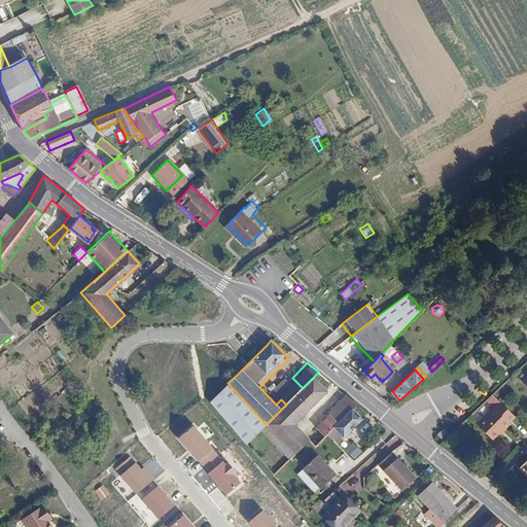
[(287,402),(286,405),(266,424),(261,429),(289,459),(309,441),(294,424),(326,391),(313,378),(303,388),(287,402)]
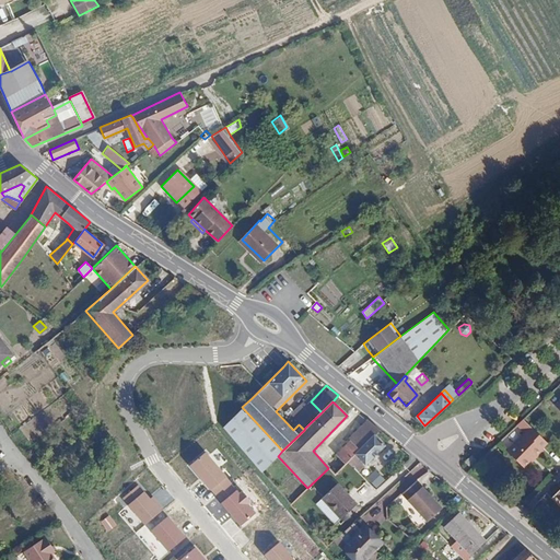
[(322,412),(312,403),(302,412),(302,418),(306,422),(303,426),(305,428),(322,412)]
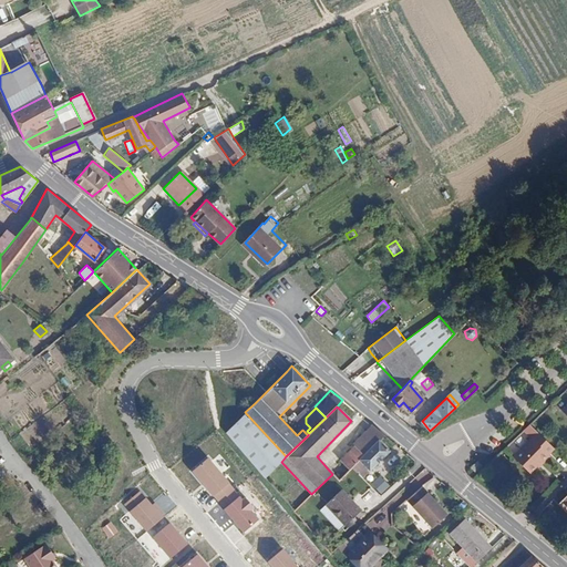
[(281,462),(286,456),(245,412),(225,432),(264,478),(281,462)]
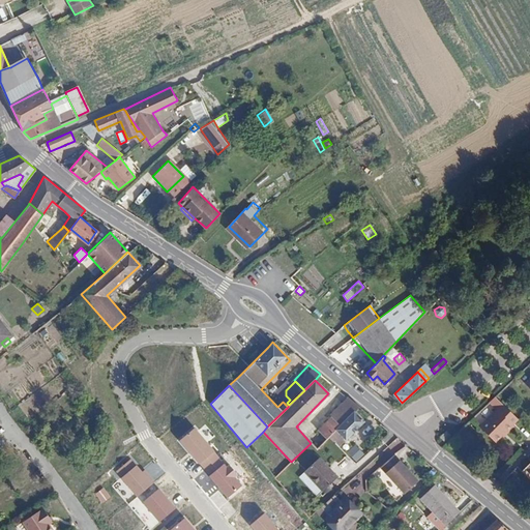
[(495,394),(489,401),(496,408),(502,402),(495,394)]
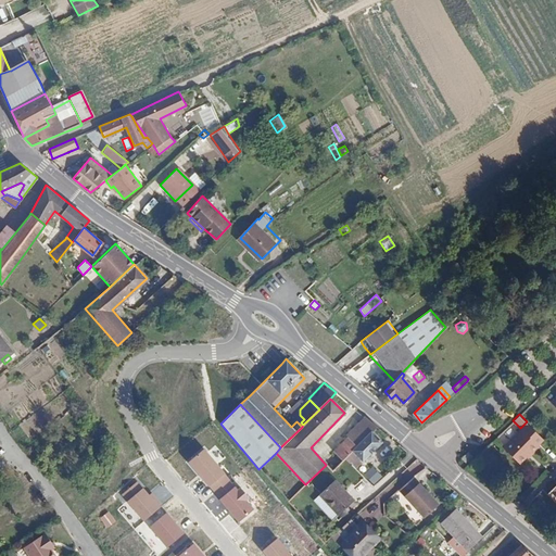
[(377,426),(366,417),(345,438),(348,439),(356,447),(369,434),(371,432),(377,426)]
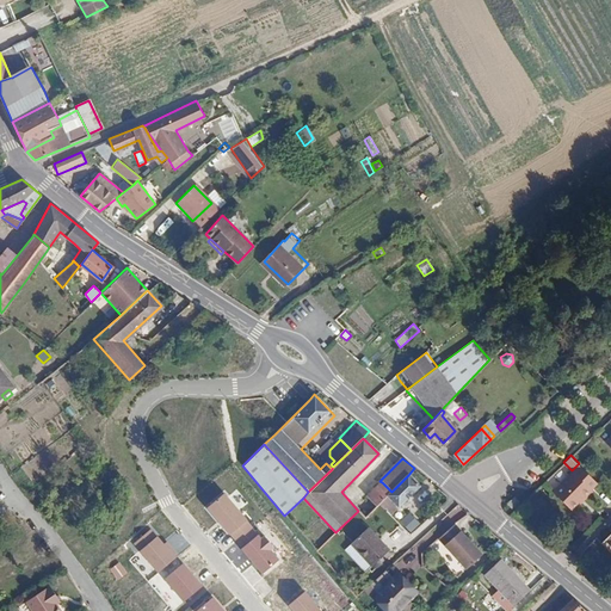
[(579,463),(572,470),(545,497),(565,514),(575,503),(578,505),(592,491),(590,488),(597,481),(579,463)]
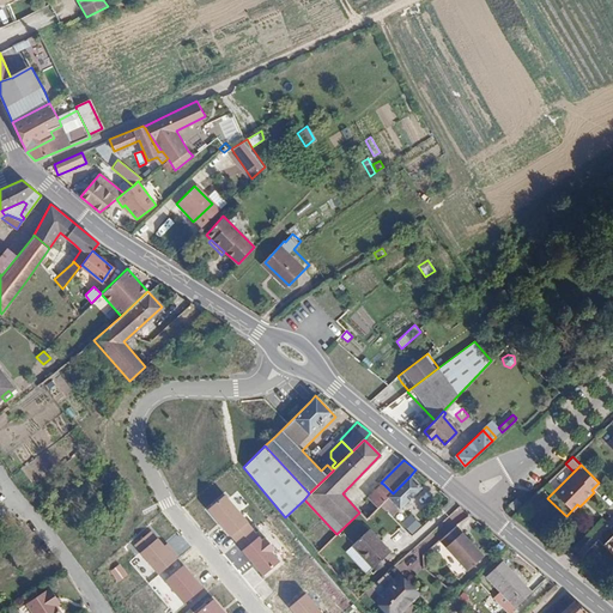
[(407,479),(393,493),(380,505),(392,516),(422,487),(410,477),(407,479)]
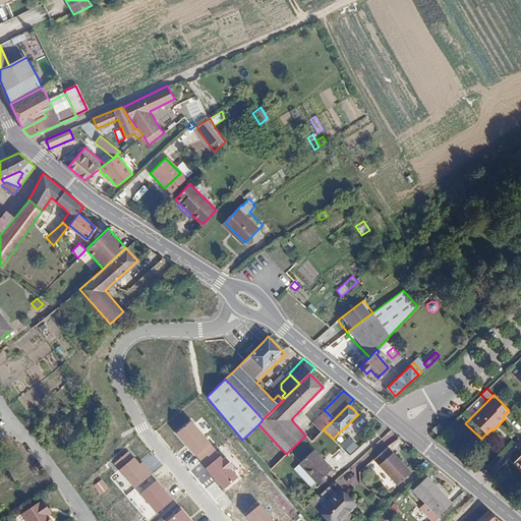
[(334,419),(326,411),(315,421),(315,425),(322,432),(323,429),(334,419)]
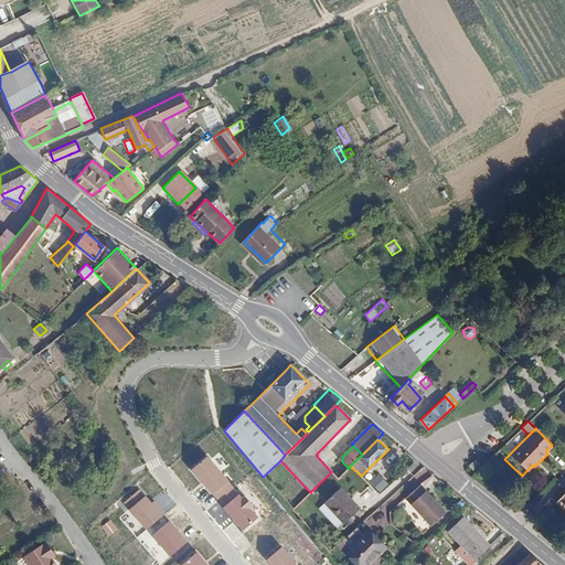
[(228,482),(209,456),(191,469),(213,494),(228,482)]
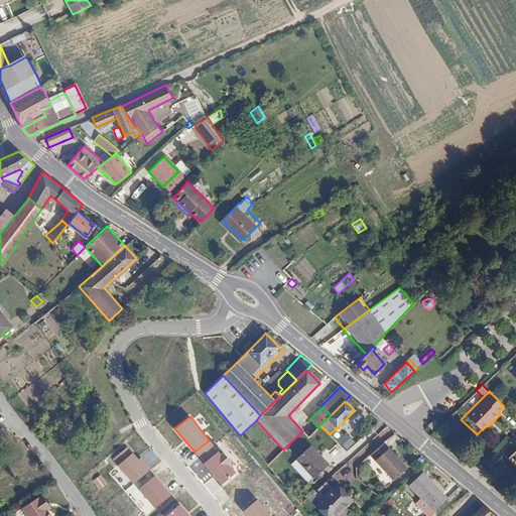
[(433,419),(427,424),(431,429),(437,423),(433,419)]
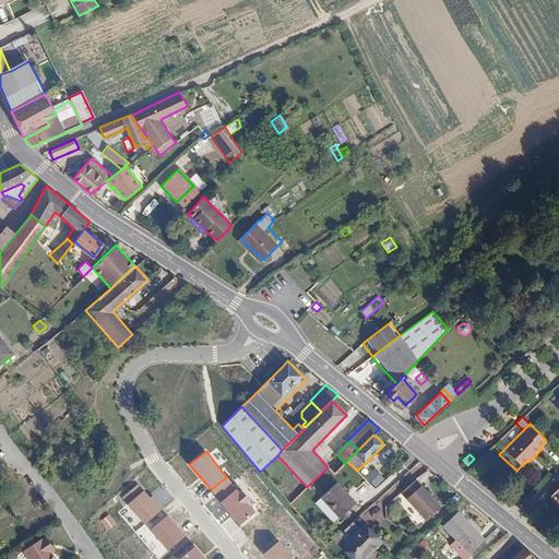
[(366,479),(371,486),(375,483),(368,477),(366,479)]
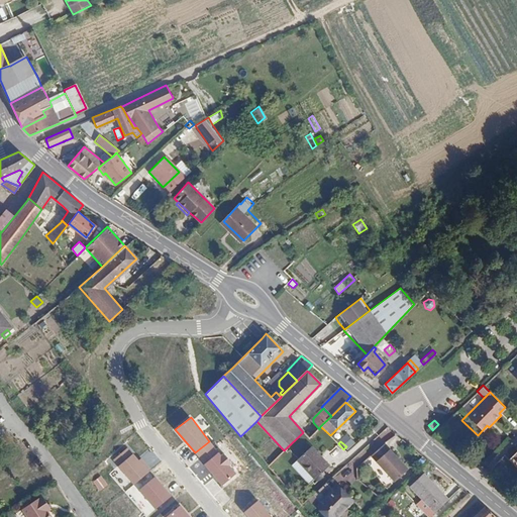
[(379,462),(392,449),(386,442),(373,455),(379,462)]
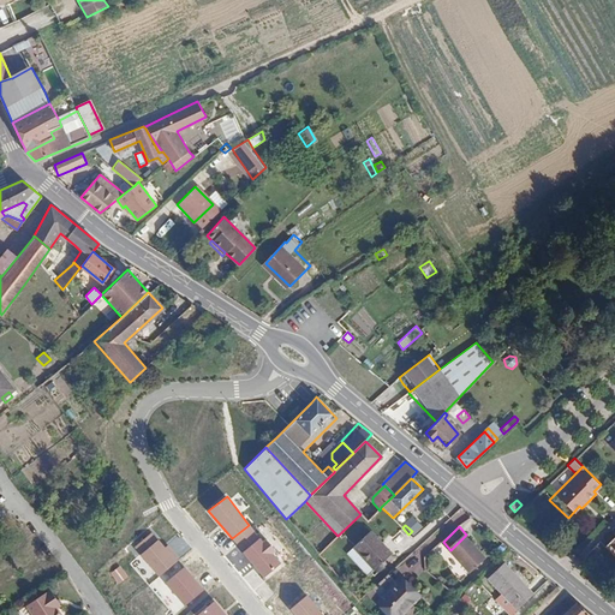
[(370,533),(352,550),(371,572),(389,557),(370,533)]
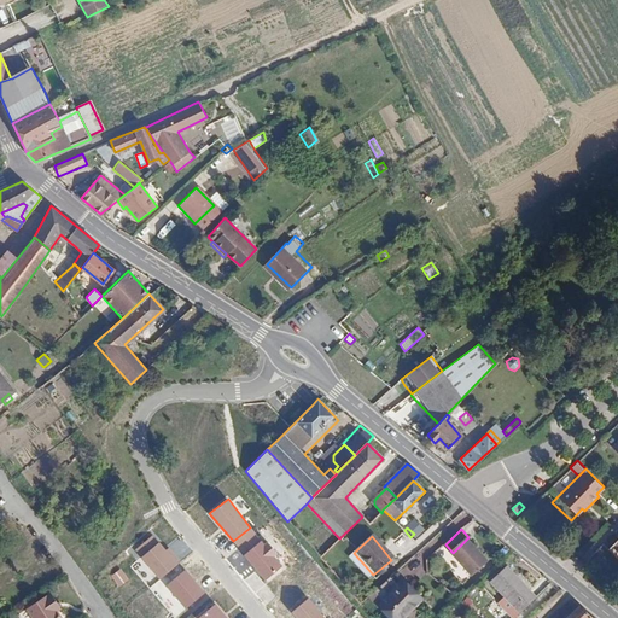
[(474,577),(493,560),(468,537),(453,553),(474,577)]
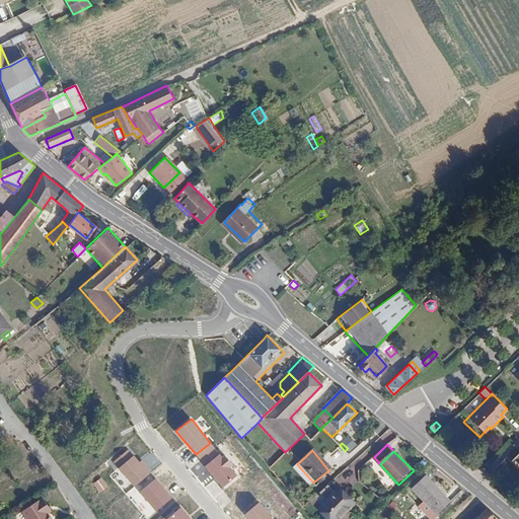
[(222,457),(219,453),(205,466),(223,488),(236,475),(230,467),(232,465),(225,455),(222,457)]
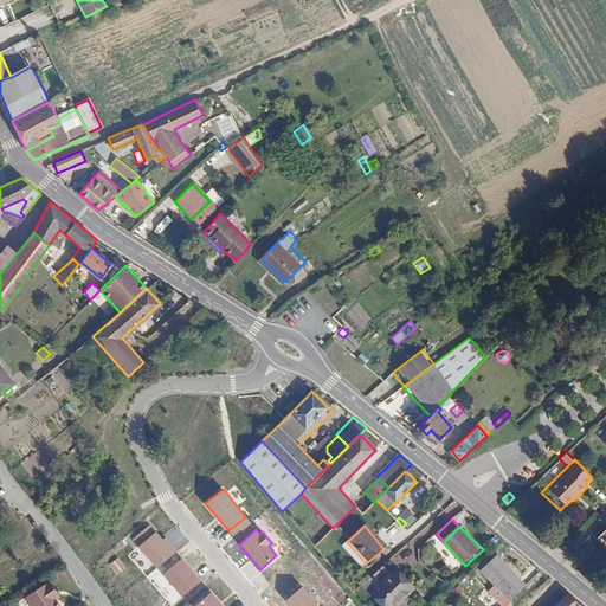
[(158,568),(176,552),(166,536),(162,539),(158,532),(139,548),(158,568)]
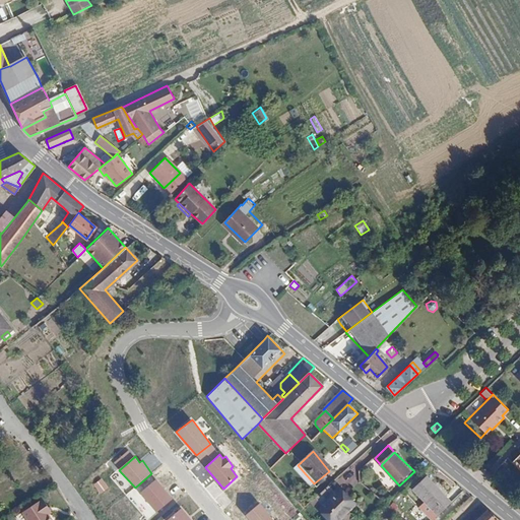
[(156,511),(173,499),(155,480),(140,493),(156,511)]
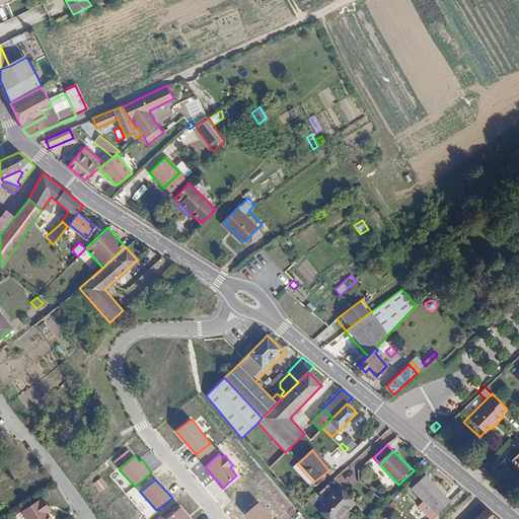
[(436,514),(449,501),(428,479),(415,492),(423,500),(436,514)]
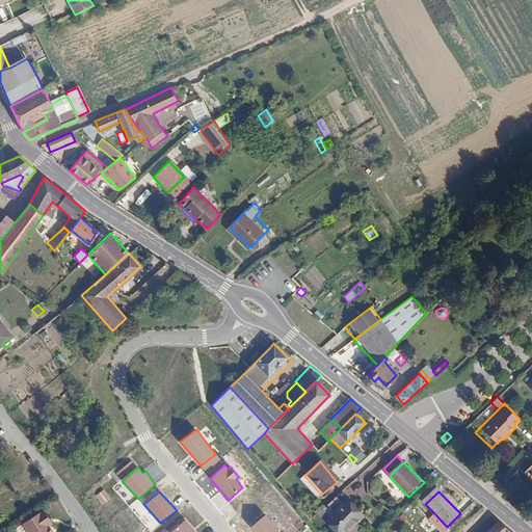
[(347,531),(363,519),(339,494),(320,510),(340,531),(347,531)]
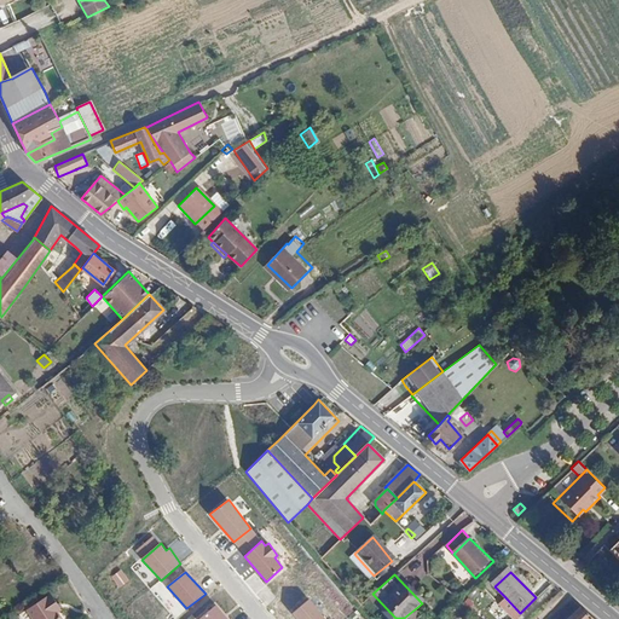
[(64,603),(55,589),(51,591),(48,590),(29,605),(39,618),(69,618),(61,606),(64,603)]
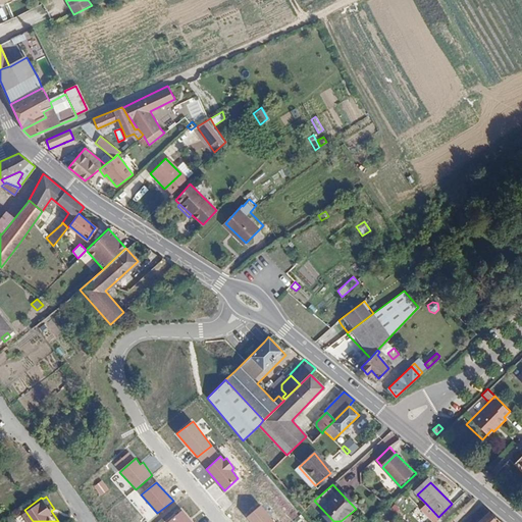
[(433,521),(438,517),(425,503),(420,508),(433,521)]
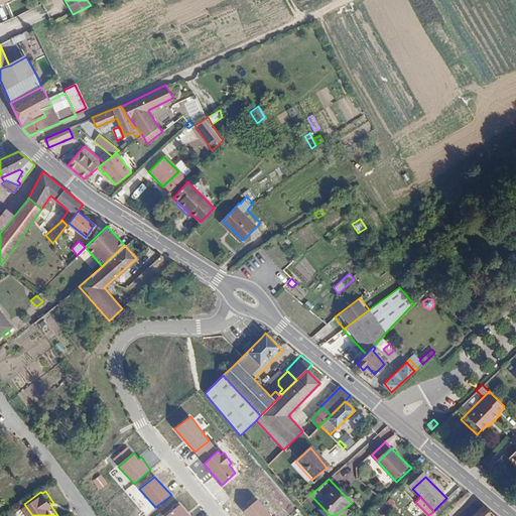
[(271,515),(258,500),(242,511),(246,515),(271,515)]
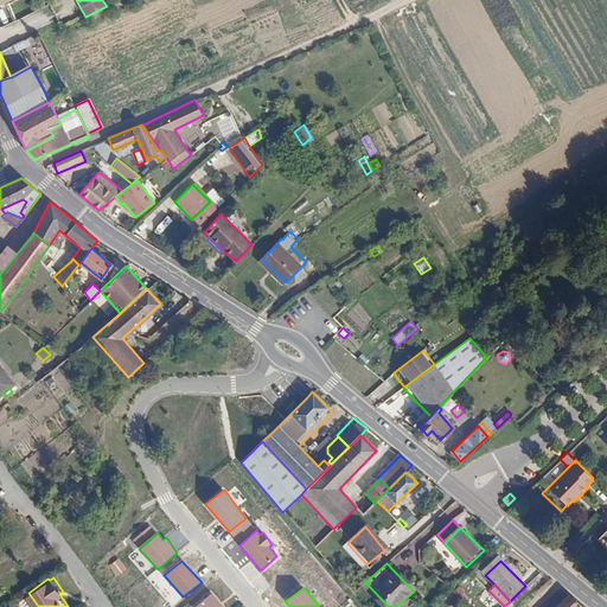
[(224,606),(211,593),(192,606),(224,606)]
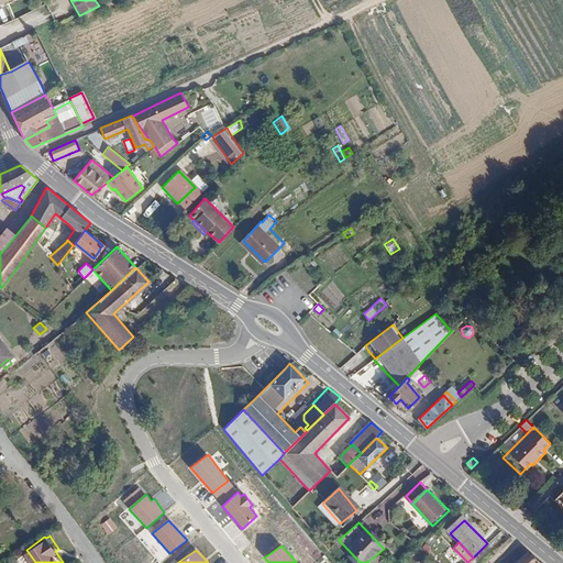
[(527,552),(527,551),(514,562),(538,562),(539,562),(527,552)]
